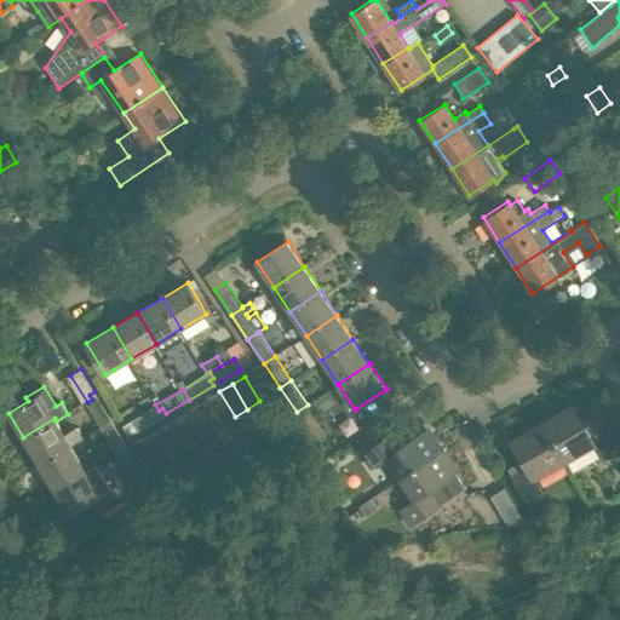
[(101,425),(112,419),(95,391),(90,395),(92,400),(87,402),(101,425)]
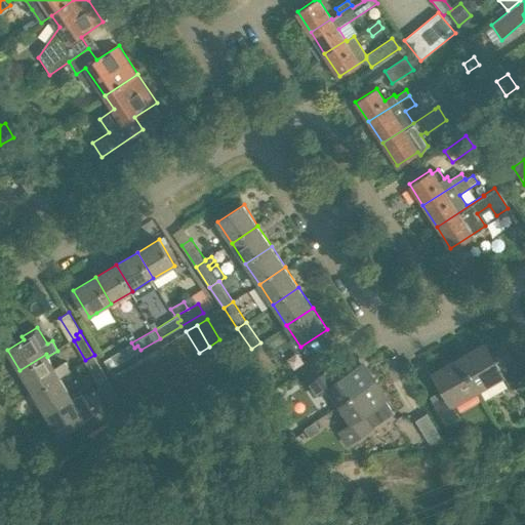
[(186,331),(176,337),(189,358),(199,353),(186,331)]
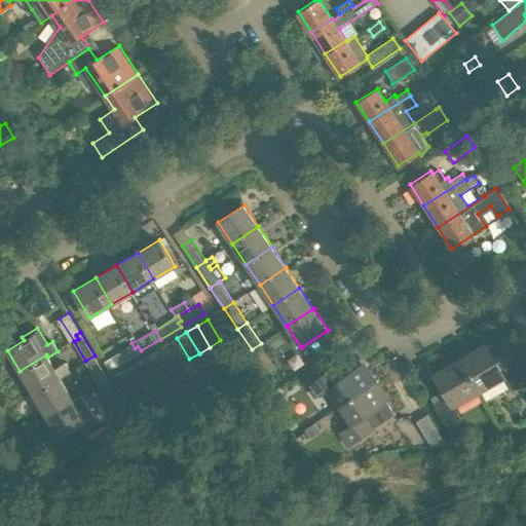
[(179,365),(189,359),(177,338),(166,344),(179,365)]
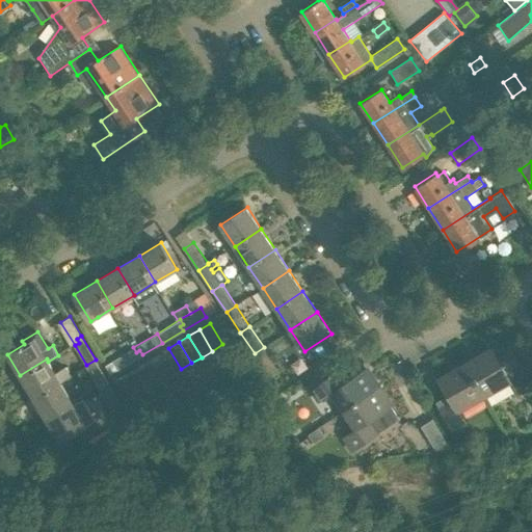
[(136,352),(133,347),(104,365),(110,374),(142,354),(139,350),(136,352)]
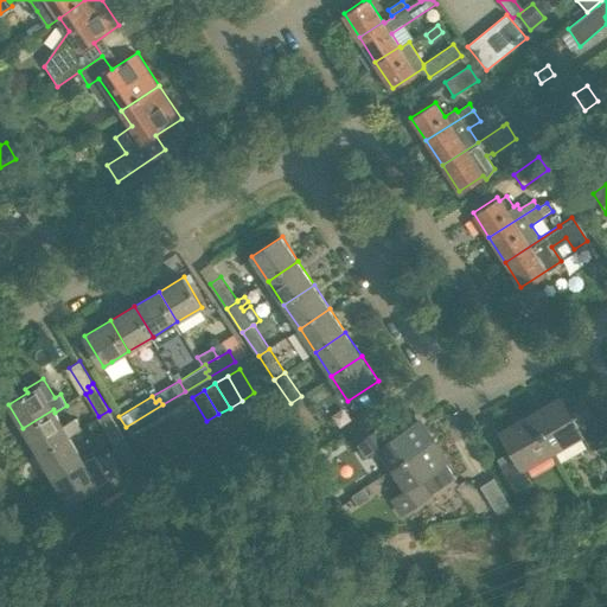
[(306,428),(317,421),(301,396),(291,403),(306,428)]
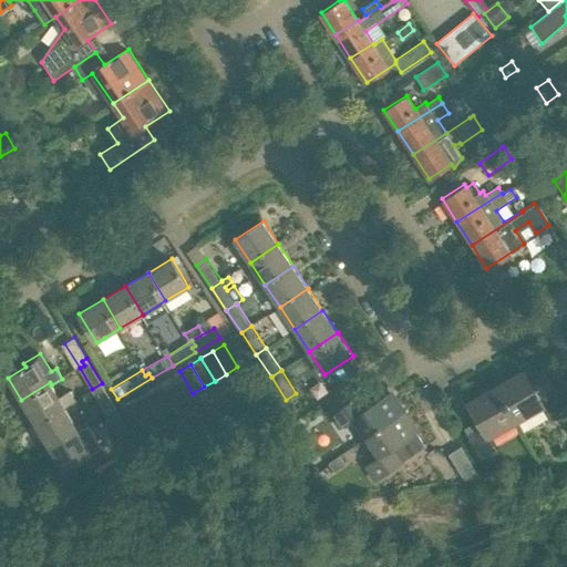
[(179,371),(168,378),(182,400),(193,393),(179,371)]
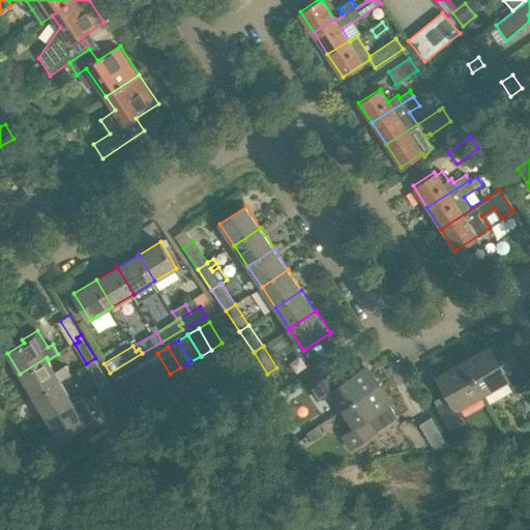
[(508,379),(502,370),(518,361),(509,348),(497,355),(498,357),(496,359),(489,347),(463,361),(481,394),(508,379)]
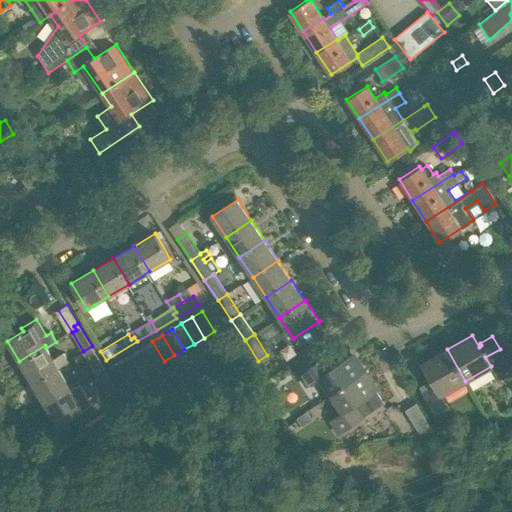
[(154,367),(164,361),(152,341),(142,347),(154,367)]
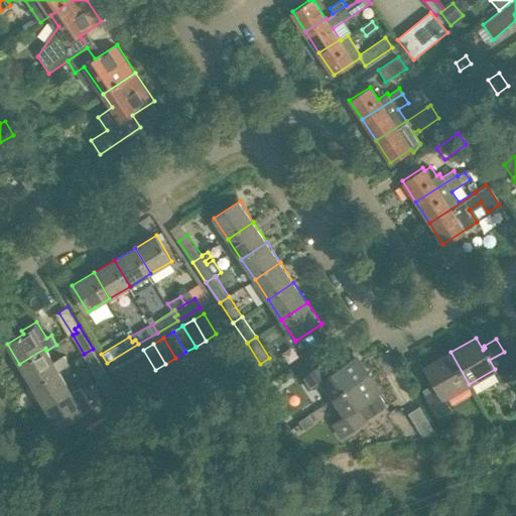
[(53,362),(46,351),(45,348),(19,364),(31,385),(57,369),(59,372),(70,365),(65,356),(53,362)]
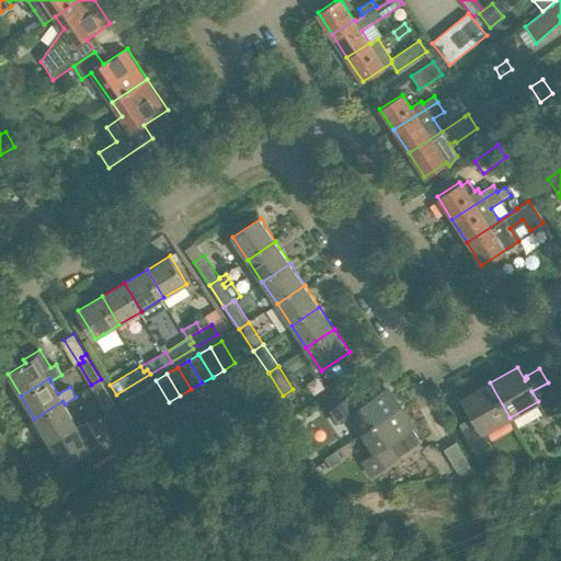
[(106,410),(112,405),(110,402),(113,400),(101,379),(91,385),(106,410)]
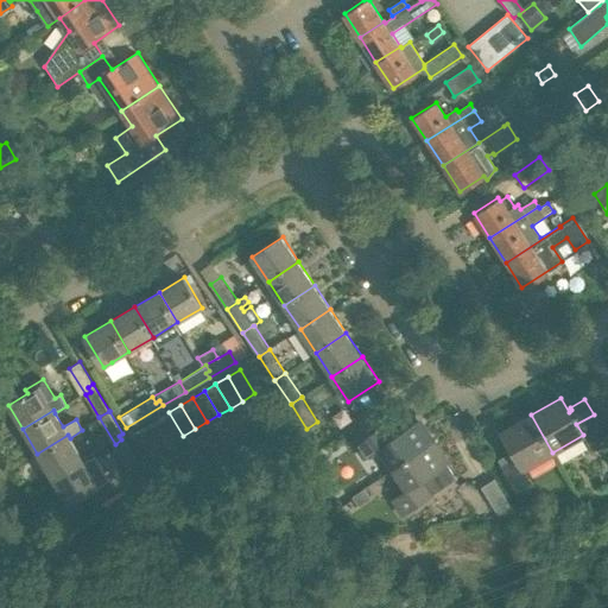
[(171,443),(183,436),(169,412),(157,419),(171,443)]
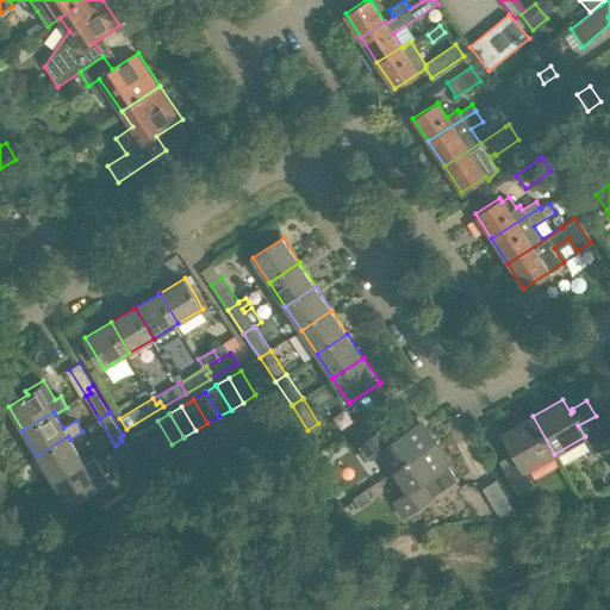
[(518,493),(533,485),(526,471),(554,454),(533,416),(503,434),(514,453),(499,461),(518,493)]
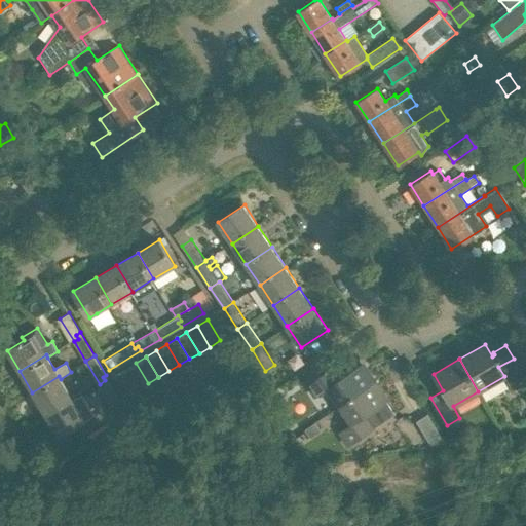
[(138,389),(148,383),(136,363),(124,369),(138,389)]
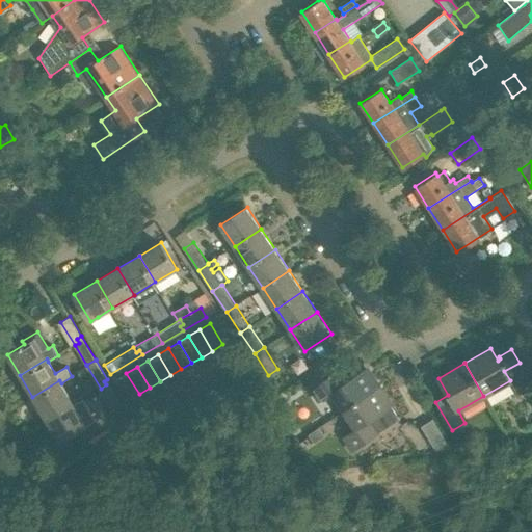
[(377,387),(365,369),(343,383),(335,372),(313,387),(321,399),(333,392),(344,408),(377,387)]
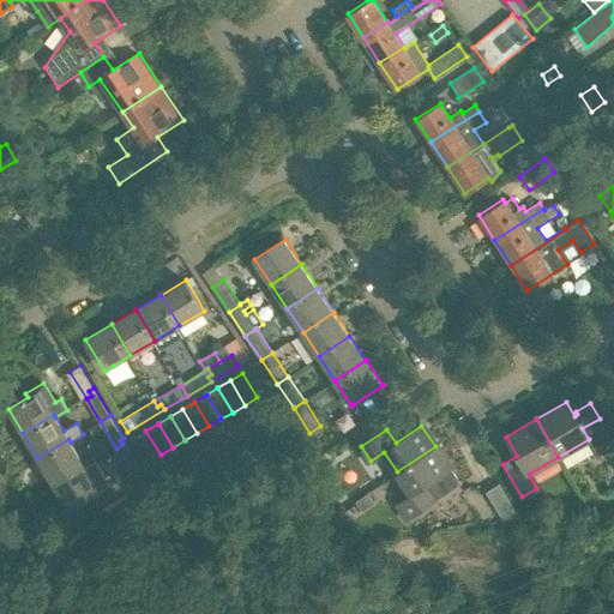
[(145,431),(134,437),(149,462),(161,455),(145,431)]
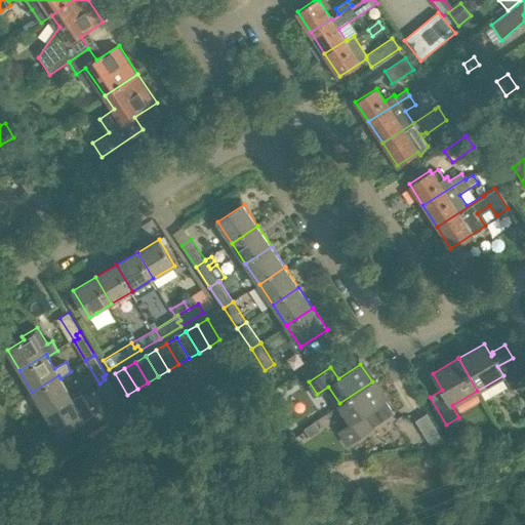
[(512,391),(524,382),(518,371),(505,379),(512,391)]
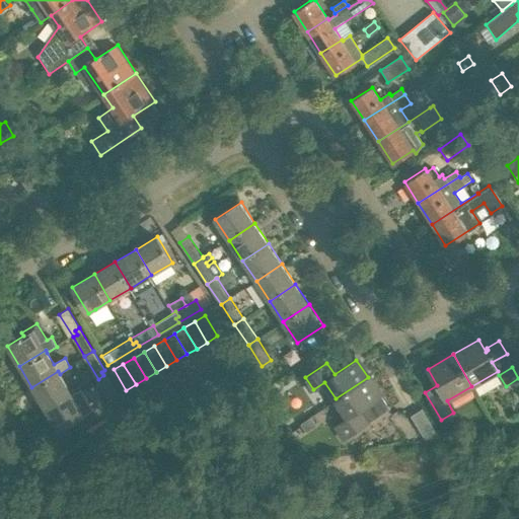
[(108,399),(119,393),(104,370),(101,372),(103,375),(98,379),(96,380),(108,399)]
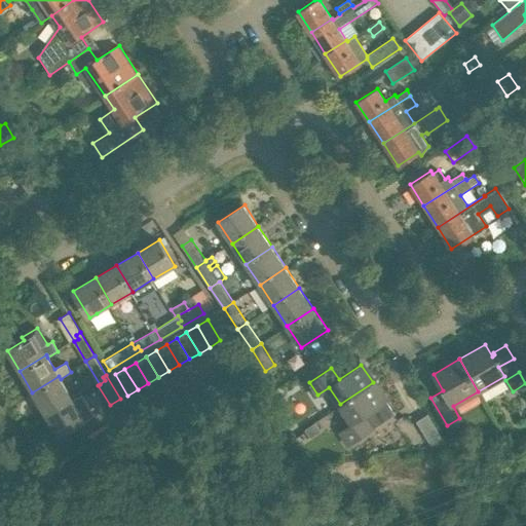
[(45,414),(72,399),(61,379),(59,376),(32,392),(45,414)]
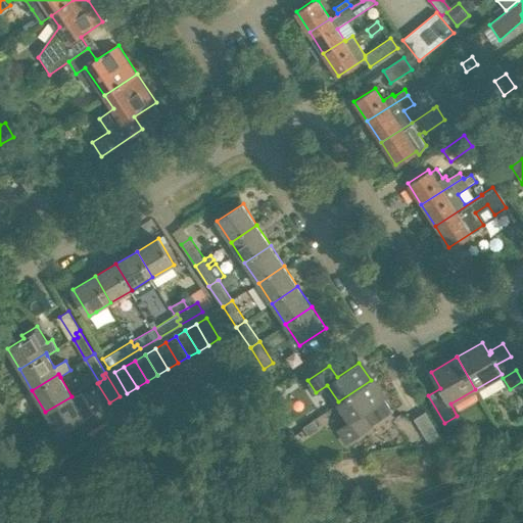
[(382,398),(371,380),(338,401),(350,420),(339,428),(348,441),(393,412),(384,397),(382,398)]
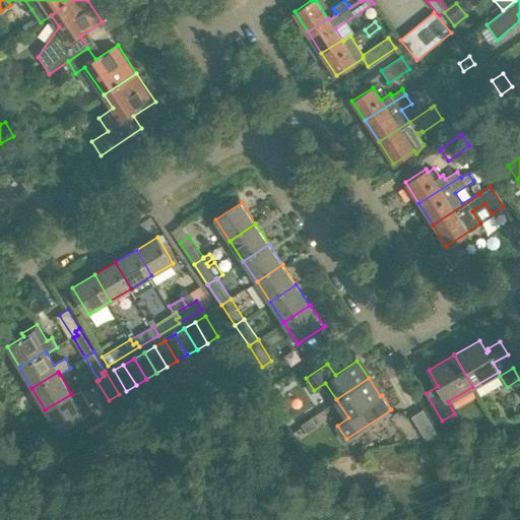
[(79,390),(71,394),(45,409),(58,432),(69,425),(80,417),(91,411),(79,390)]
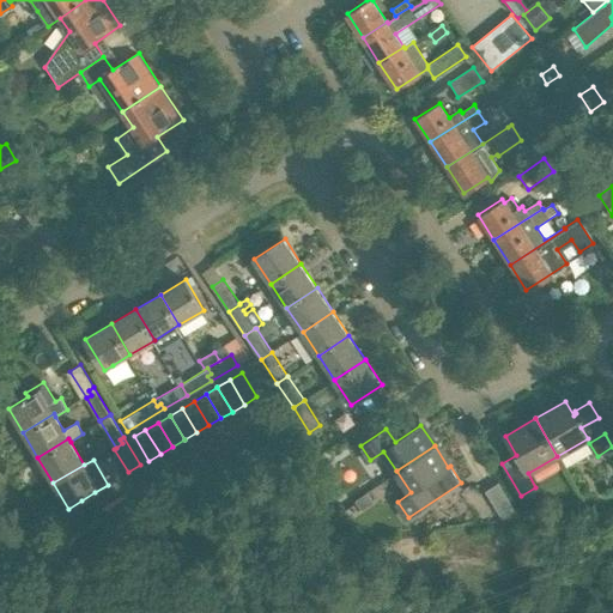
[(501,517),(517,516),(497,483),(484,491),(501,517)]
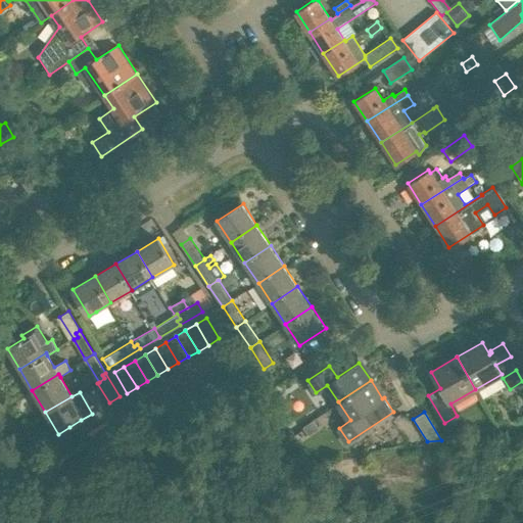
[(81,420),(69,427),(74,433),(85,427),(81,420)]
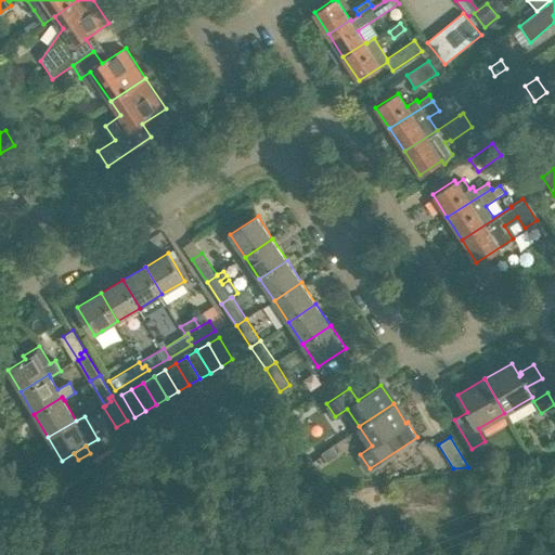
[(320,454),(325,462),(336,454),(330,447),(320,454)]
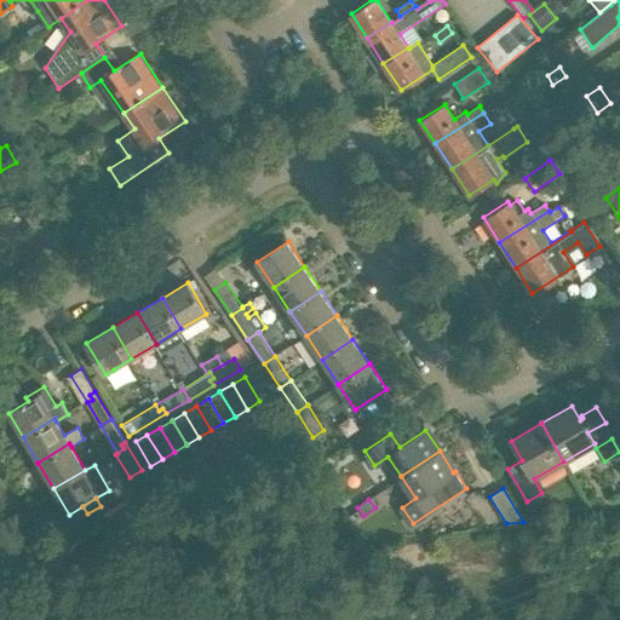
[(371,573),(385,568),(379,555),(366,561),(371,573)]
